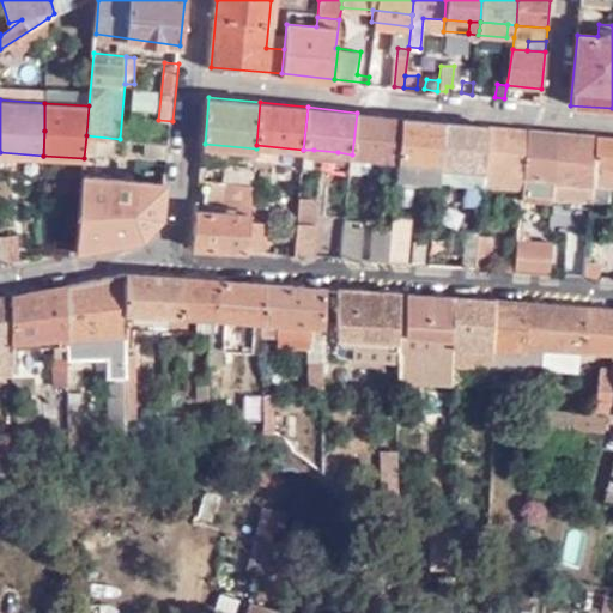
[(398,159),(402,117),(357,113),(352,155),(398,159)]
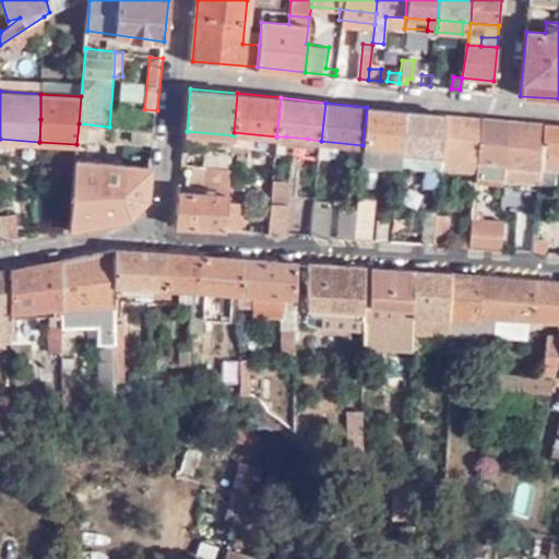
[(399,164),(407,110),(367,107),(363,145),(360,164),(399,168),(399,164)]
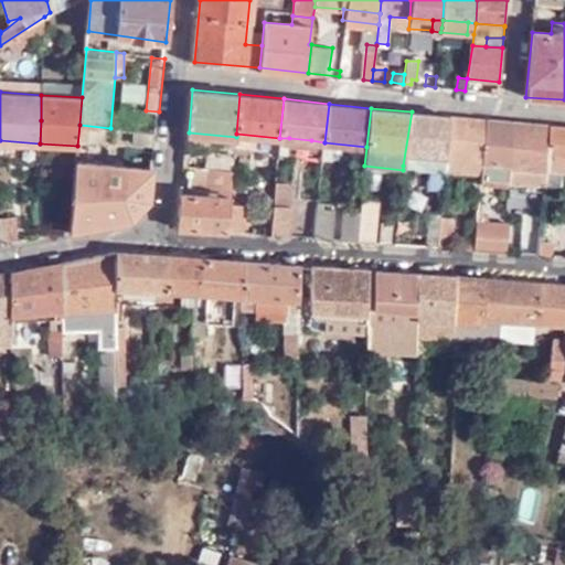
[(445,170),(452,116),(412,112),(403,166),(445,170)]
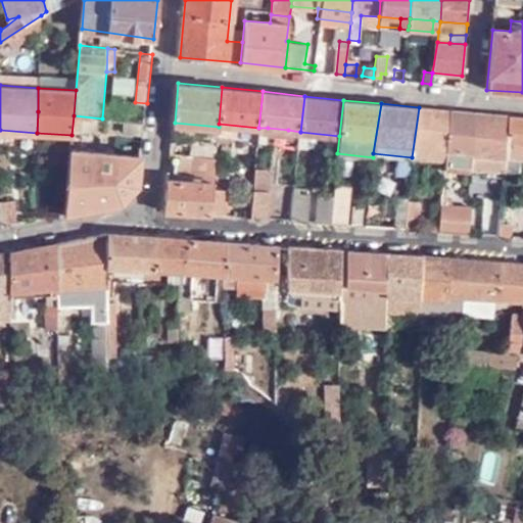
[(446,164),(454,111),(419,107),(412,157),(412,159),(444,163),(446,164)]
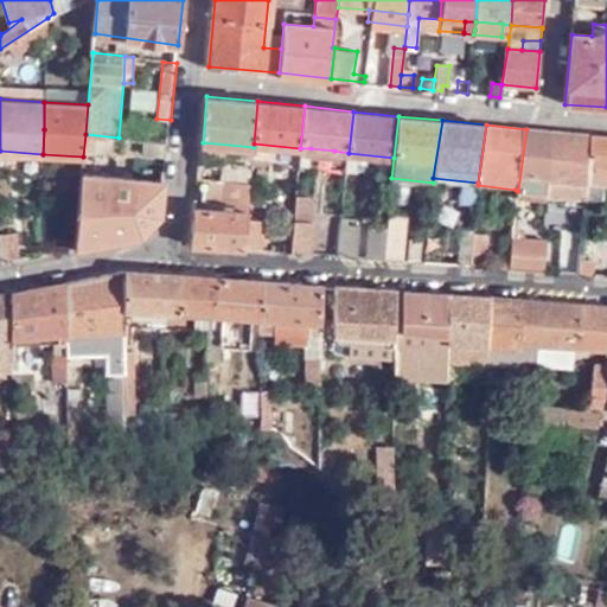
[(587,181),(593,135),(526,129),(518,191),(521,191),(585,197),(587,181)]
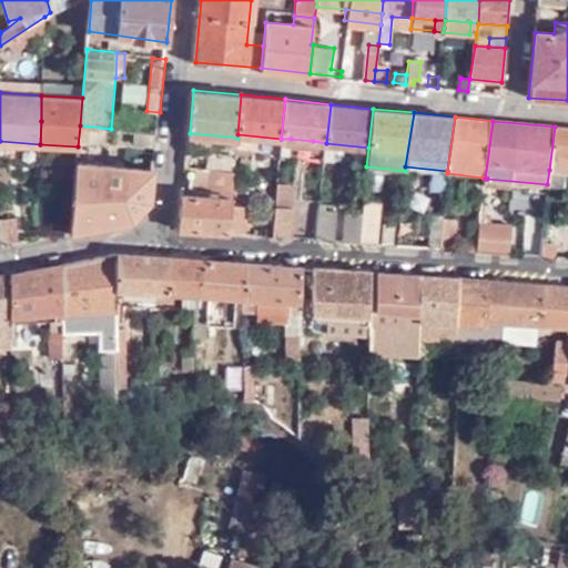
[(78,146),(78,154),(108,158),(111,129),(80,125),(78,146)]
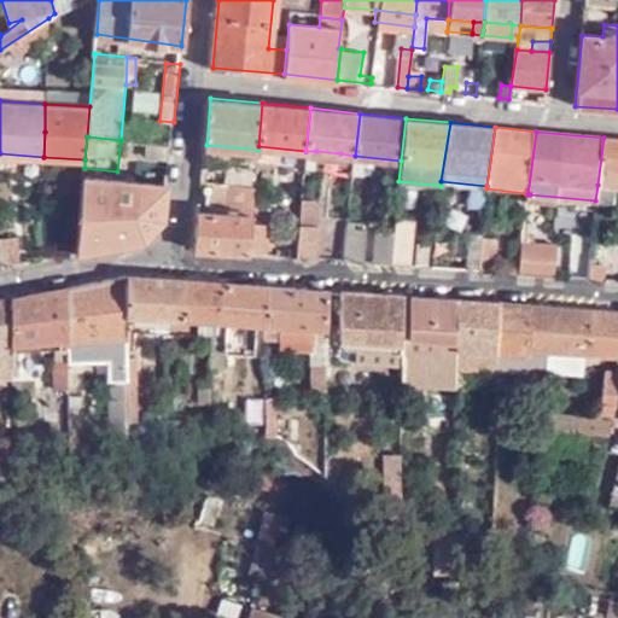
[(617,187),(617,139),(604,138),(598,185),(617,187)]
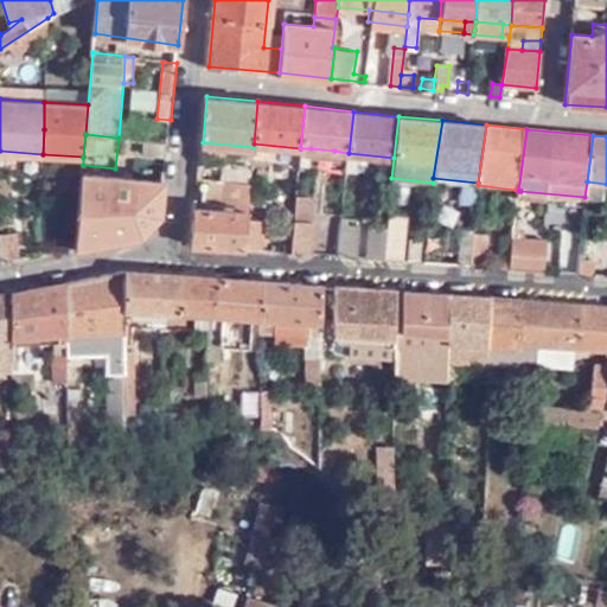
[(157,153),(167,154),(168,142),(158,141),(157,153)]
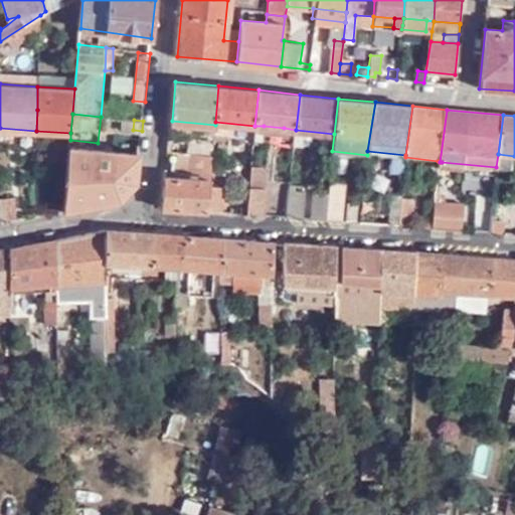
[(263,140),(264,126),(254,126),(253,140),(263,140)]
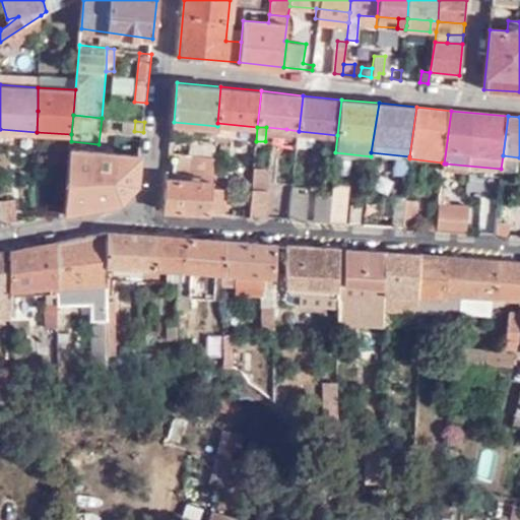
[(214,154),(215,142),(206,141),(205,154),(214,154)]
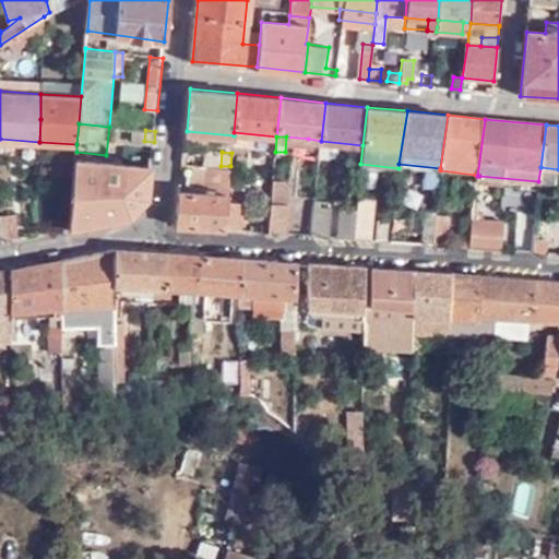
[(150,198),(151,167),(75,159),(70,218),(69,228),(128,218),(150,198)]
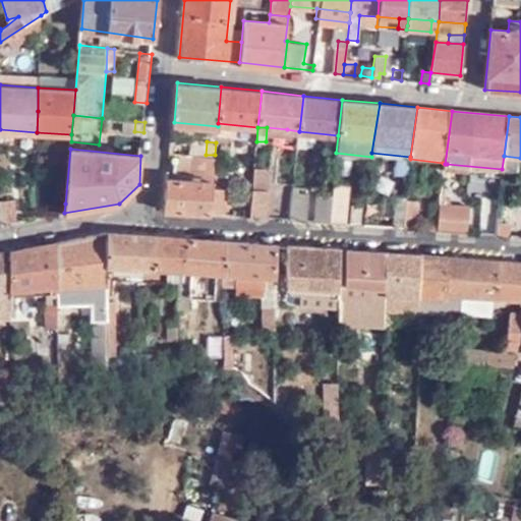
[(191,176),(168,175),(165,210),(208,213),(211,187),(215,155),(206,155),(193,154),(192,170),(199,170),(198,177),(191,176)]
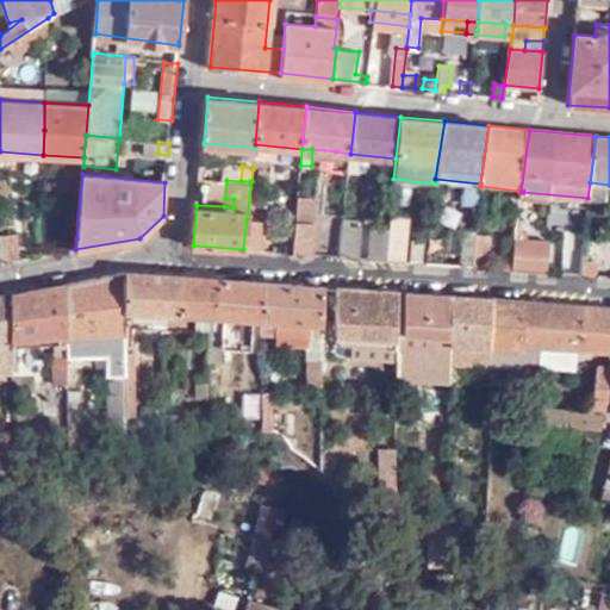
[(291,253),(310,253),(315,199),(297,197),(291,253)]
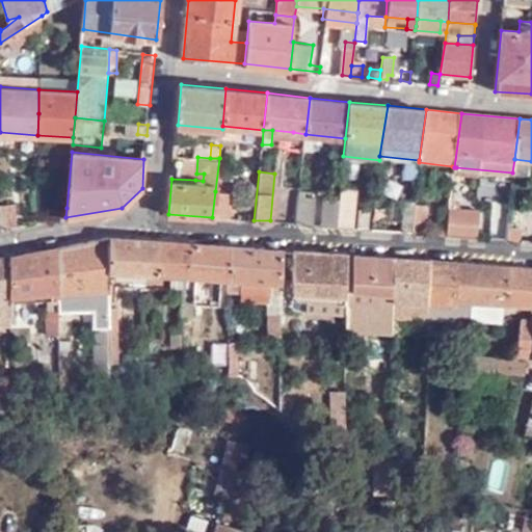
[(353,188),(339,187),(339,197),(335,225),(349,227),(353,188)]
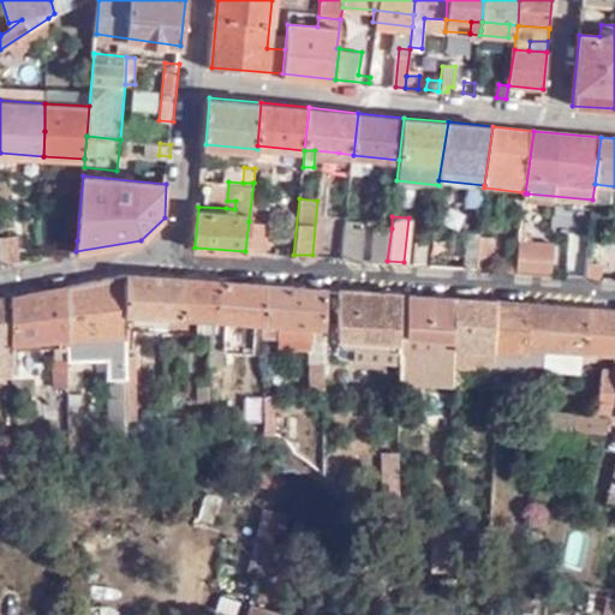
[(351,219),(345,219),(340,257),(358,258),(360,227),(351,226),(351,219)]
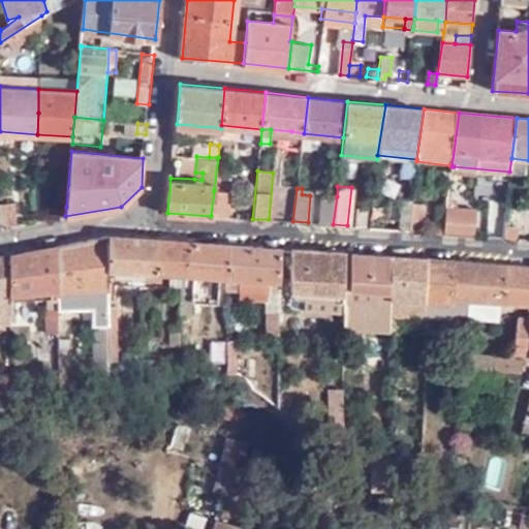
[(214,190),(211,216),(227,217),(229,190),(214,190)]
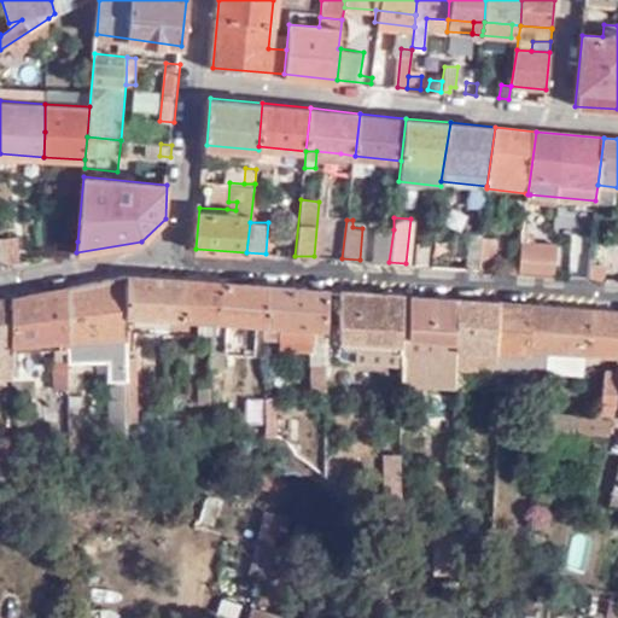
[(389,262),(394,229),(375,228),(372,261),(389,262)]
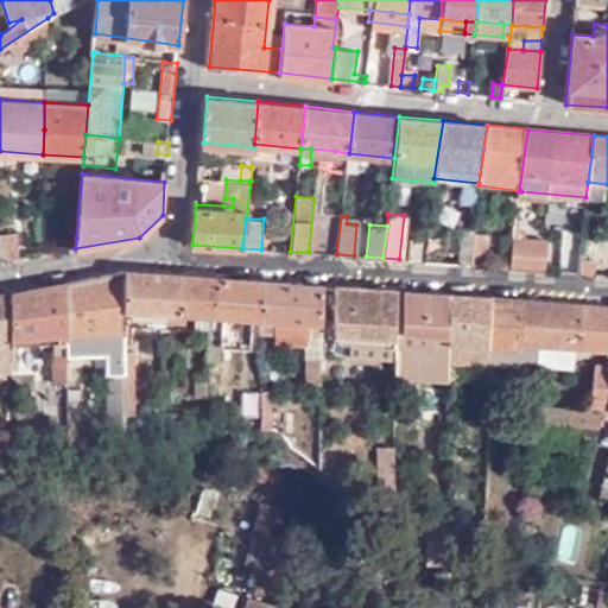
[(511,239),(513,226),(501,226),(495,266),(507,266),(511,239)]
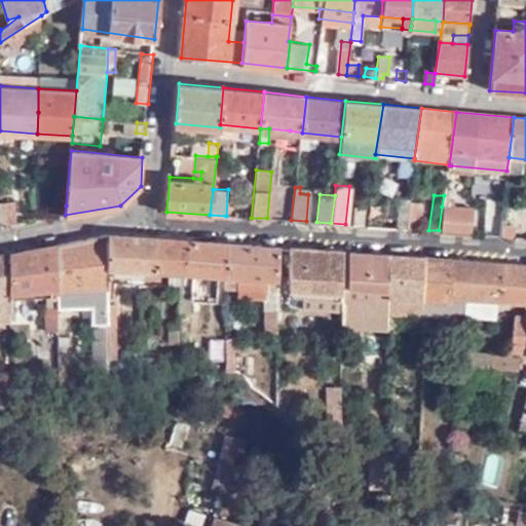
[(407,202),(408,199),(400,199),(395,228),(403,228),(407,202)]
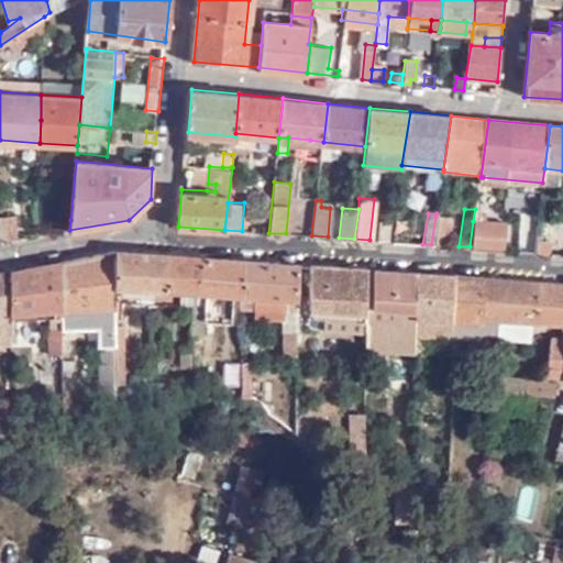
[(14,241),(24,239),(19,214),(10,216),(10,219),(14,241)]
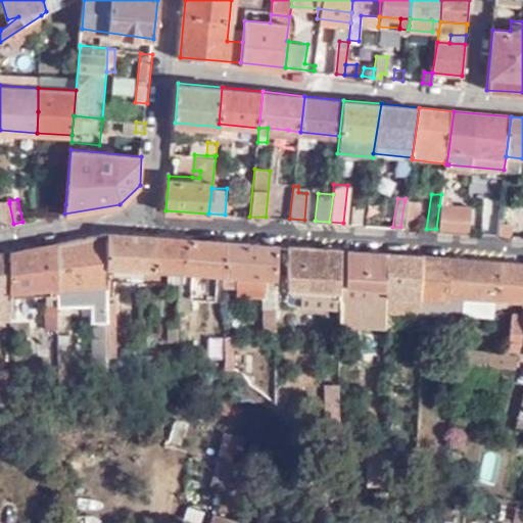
[(400,227),(415,229),(418,202),(405,201),(400,227)]
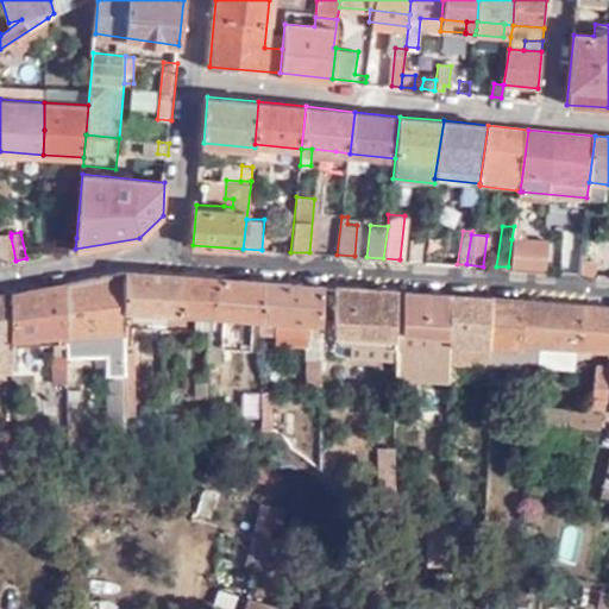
[(1,239),(6,263),(16,261),(11,237),(1,239)]
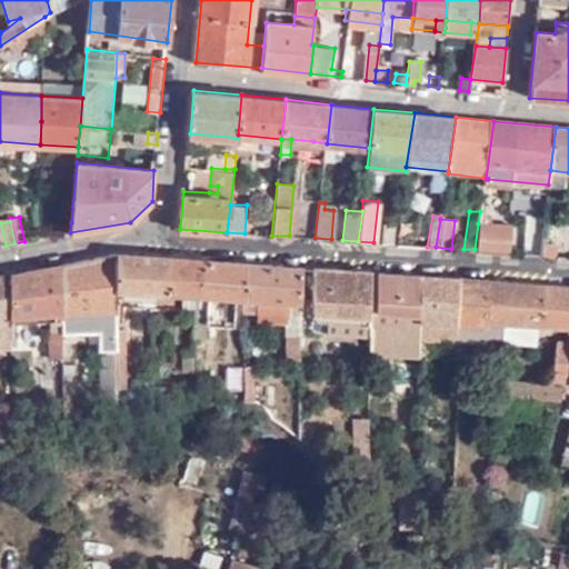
[(395,243),(397,223),(382,222),(379,243),(395,243)]
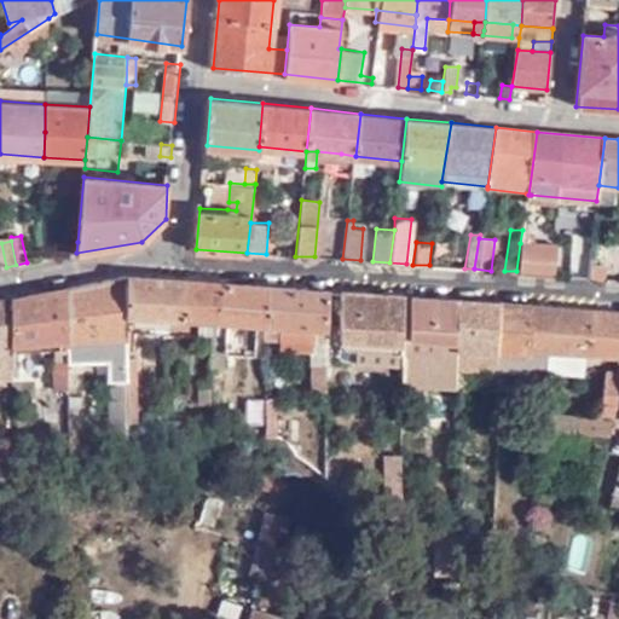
[(555,247),(520,243),(516,271),(553,275),(555,247)]
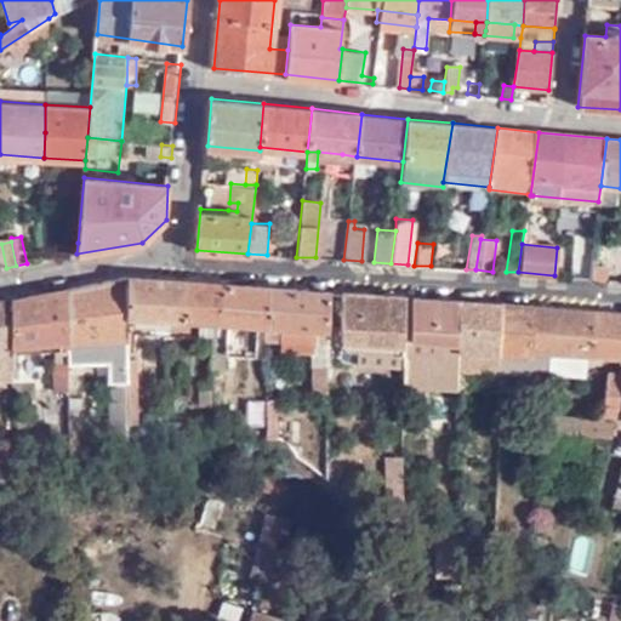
[(607,260),(592,258),(591,271),(590,278),(604,279),(607,260)]
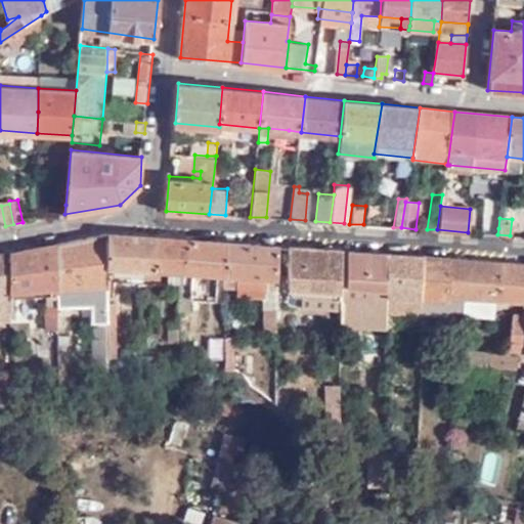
[(107,235),(59,244),(57,287),(57,297),(57,304),(94,305),(94,353),(108,354),(107,279),(107,267),(107,235)]
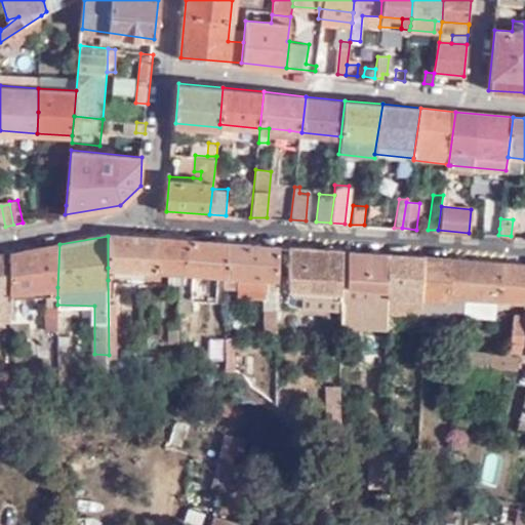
[(187,241),(108,236),(108,268),(186,273),(187,241)]
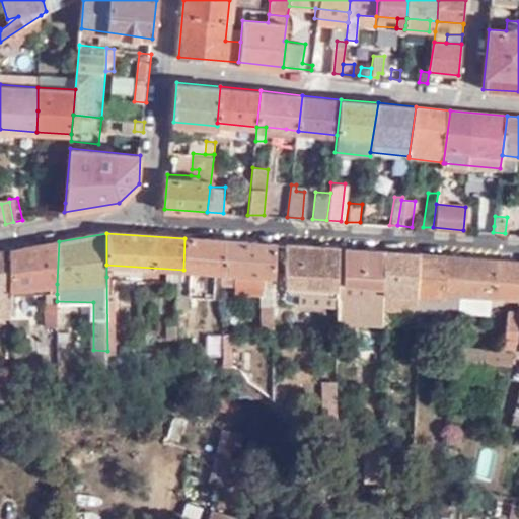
[(224,241),(184,238),(183,270),(182,283),(176,282),(175,310),(186,310),(187,289),(214,290),(215,273),(223,273),(224,241)]
